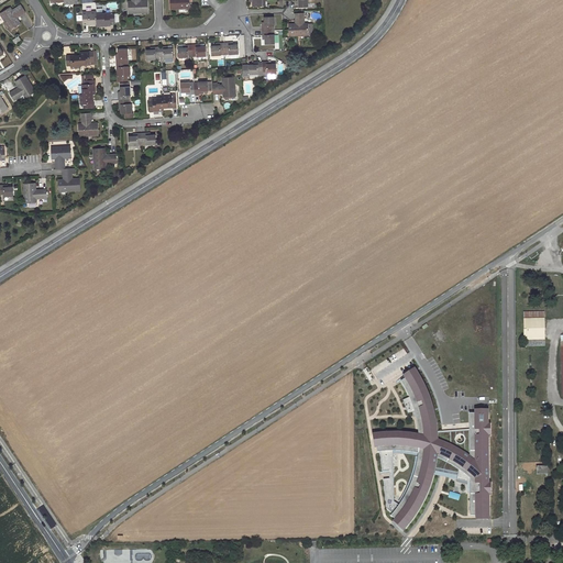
[(129,1),(129,13),(148,12),(148,1),(141,1),(140,0),(132,0),(132,1),(129,1)]
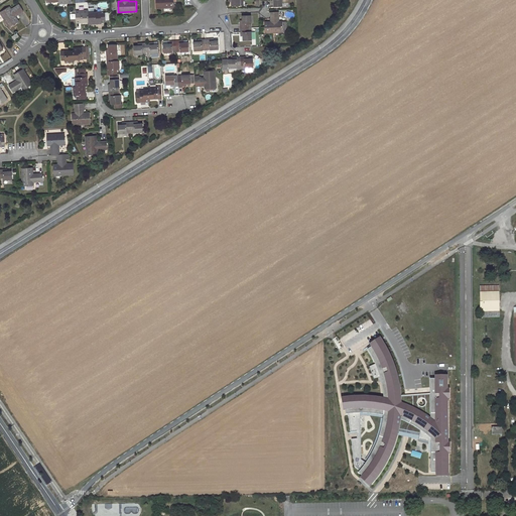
[(9,7),(0,12),(9,27),(18,22),(15,16),(23,11),(19,5),(11,10),(9,7)]
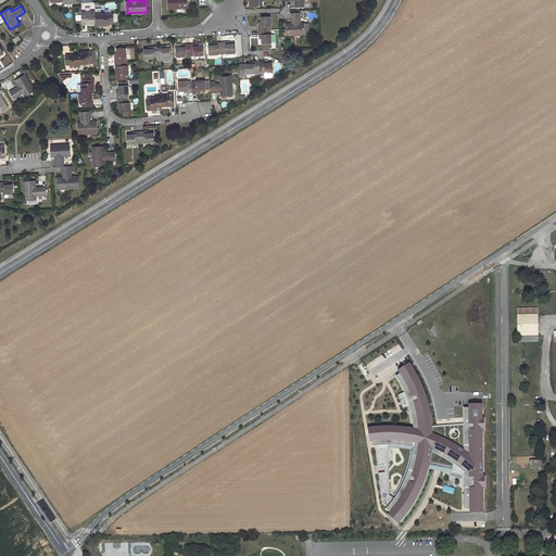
[(96,12),(81,13),(83,24),(96,23),(96,14),(96,12)]
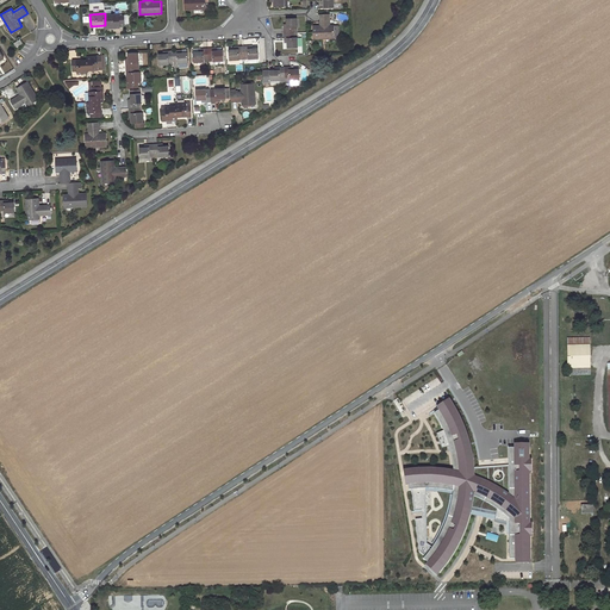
[(321,26),(312,26),(312,38),(334,38),(334,25),(329,25),(329,14),(319,14),(321,26)]
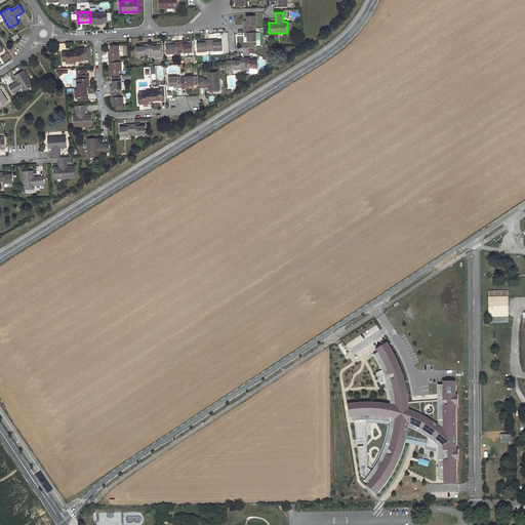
[(103,13),(90,13),(90,22),(90,24),(104,24),(104,22),(108,21),(107,13),(103,13)]
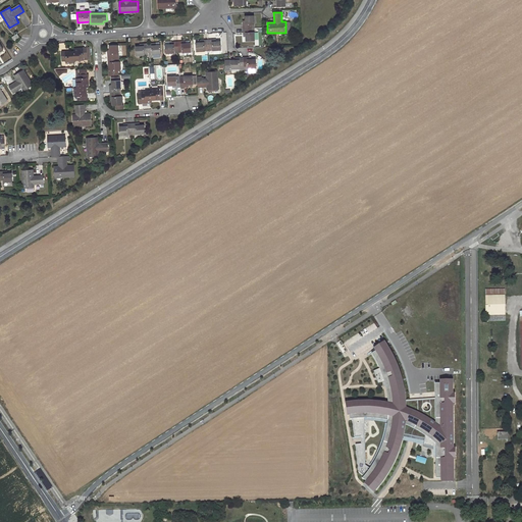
[(254,15),(245,15),(245,20),(245,22),(244,22),(244,29),(253,29),(252,24),(254,24),(254,15)]
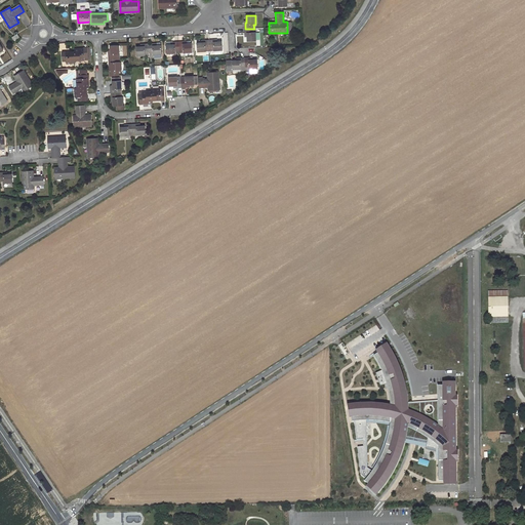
[(247,36),(247,41),(256,41),(255,32),(254,32),(254,29),(245,29),(245,35),(247,35),(247,36)]
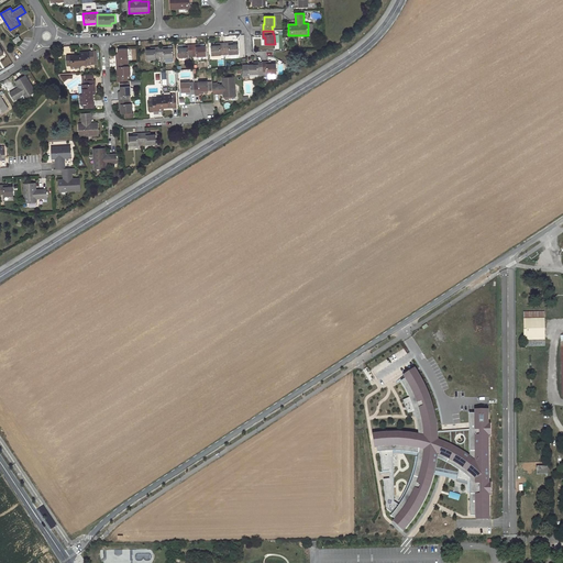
[(239,54),(239,44),(233,44),(232,45),(231,42),(224,43),(225,52),(230,52),(230,55),(239,54)]
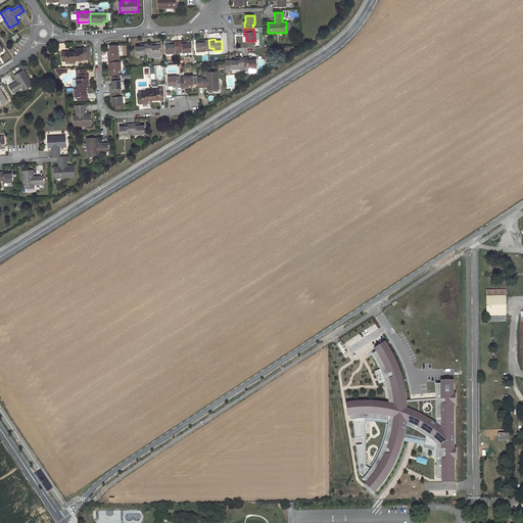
[(196,43),(197,52),(197,55),(205,54),(205,51),(205,49),(209,48),(208,40),(203,40),(203,42),(201,42),(196,43)]
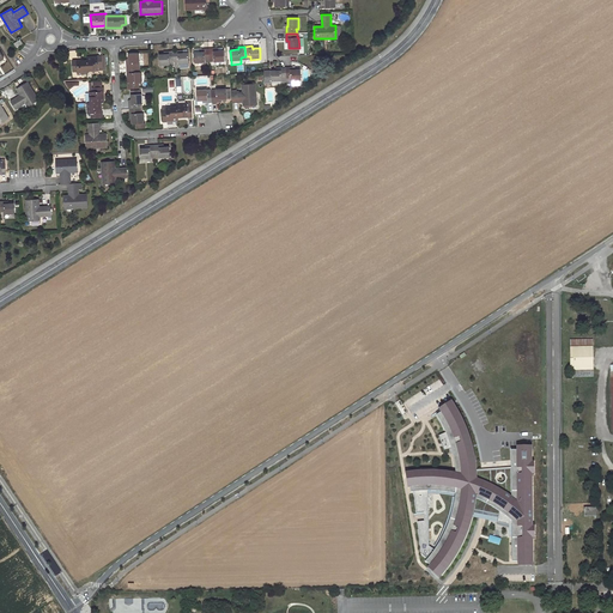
[(225,61),(224,50),(219,50),(217,52),(217,48),(208,49),(210,60),(214,59),(214,62),(225,61)]
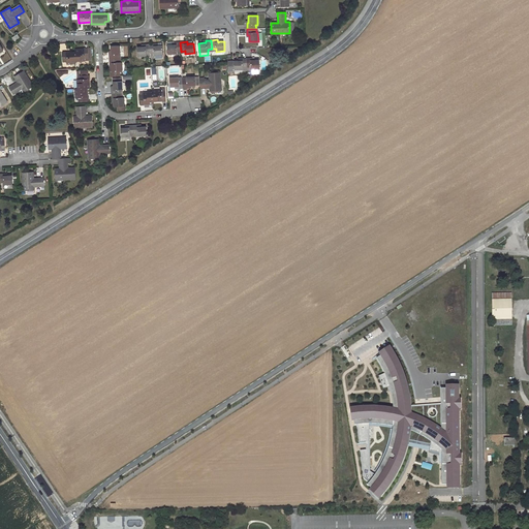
[(181,52),(180,42),(175,42),(175,44),(173,44),(167,45),(168,55),(178,54),(177,52),(181,52)]
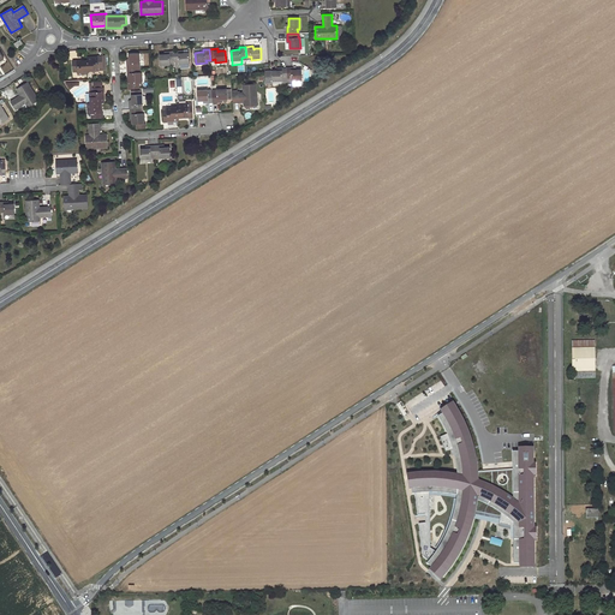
[(190,64),(190,53),(184,53),(181,54),(181,51),(174,52),(174,63),(179,61),(179,64),(190,64)]
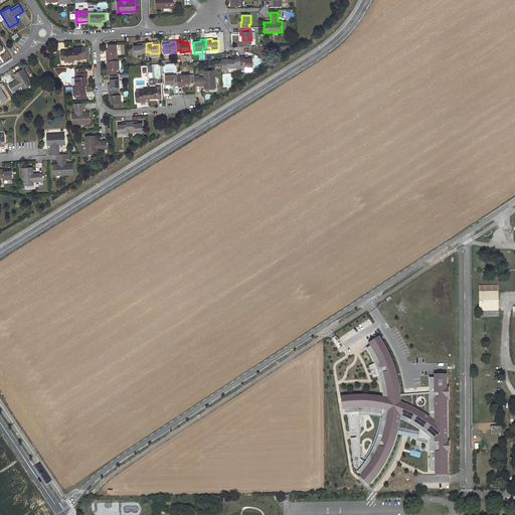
[(138,45),(134,46),(134,54),(143,54),(143,52),(146,52),(146,43),(140,43),(140,45),(138,45)]
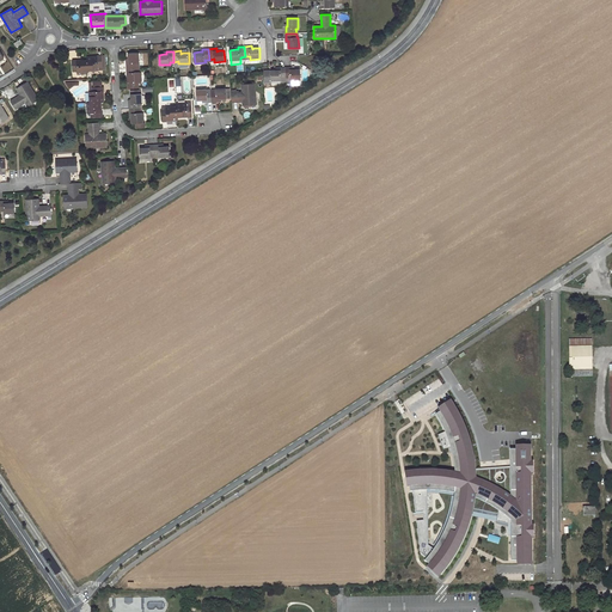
[(139,53),(128,54),(129,60),(129,61),(126,61),(127,68),(138,68),(136,63),(140,63),(139,53)]
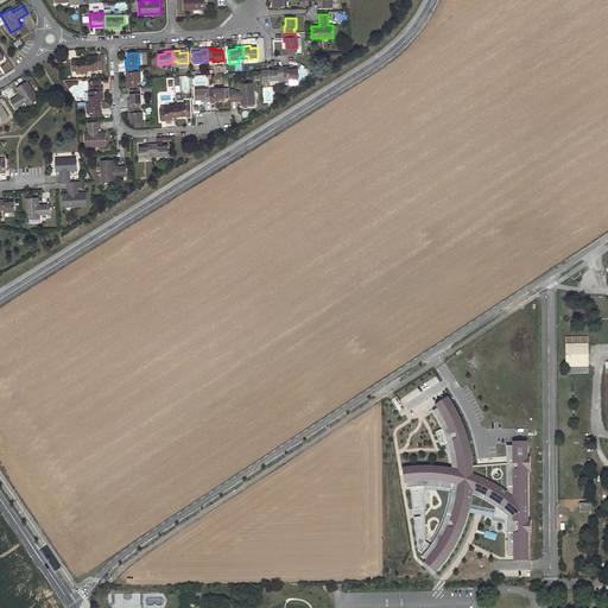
[(105,62),(105,55),(97,55),(97,57),(87,57),(87,59),(88,70),(99,69),(99,67),(102,67),(102,62),(105,62)]
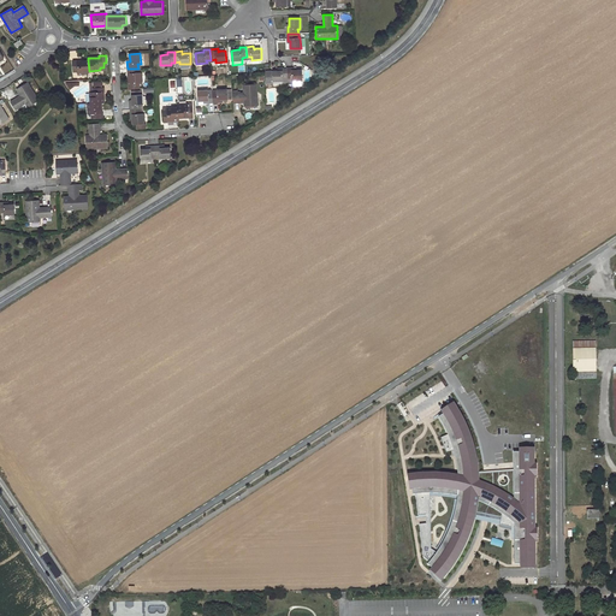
[(77,60),(73,60),(73,72),(77,72),(78,75),(89,73),(89,71),(88,60),(77,61),(77,60)]
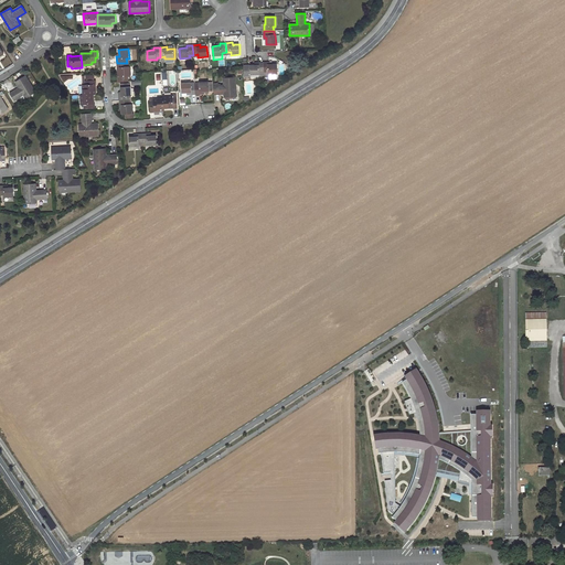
[(255,65),(251,65),(251,75),(260,75),(260,72),(264,72),(264,62),(257,62),(257,65),(255,65)]
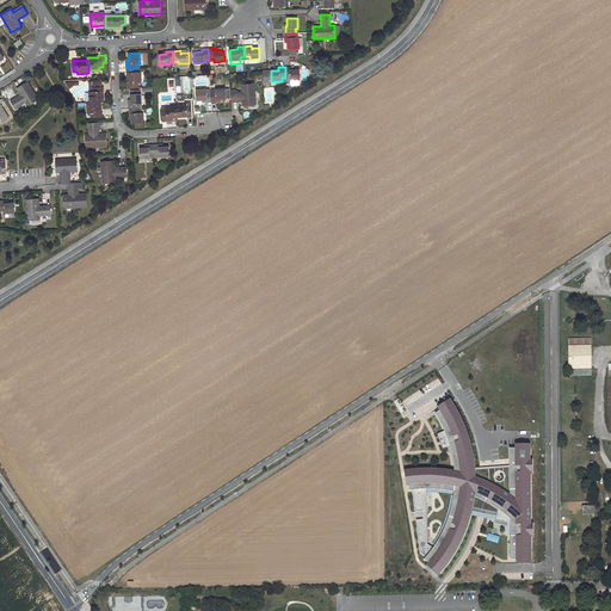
[(301,80),(300,69),(295,69),(292,69),(292,67),(285,67),(285,78),(290,78),(290,80),(301,80)]
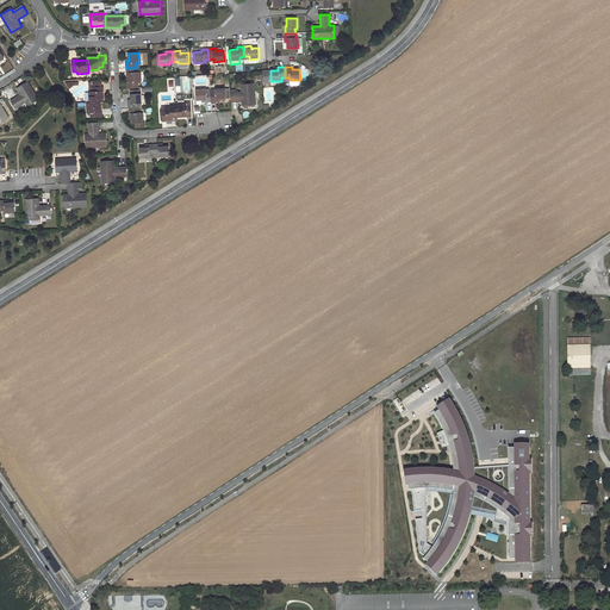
[(128,82),(129,88),(138,87),(138,82),(141,82),(139,72),(137,72),(137,68),(126,68),(126,75),(130,75),(130,82),(128,82)]
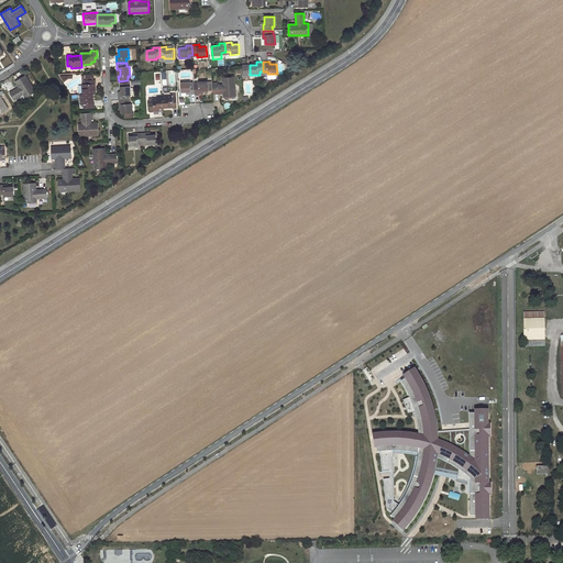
[(20,87),(10,94),(14,100),(24,95),(26,98),(35,92),(25,75),(15,81),(20,87)]
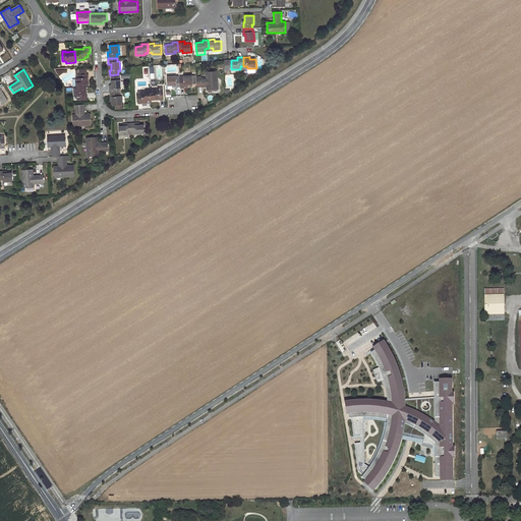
[(218,90),(217,71),(206,71),(207,78),(196,79),(196,87),(207,87),(208,91),(218,90)]
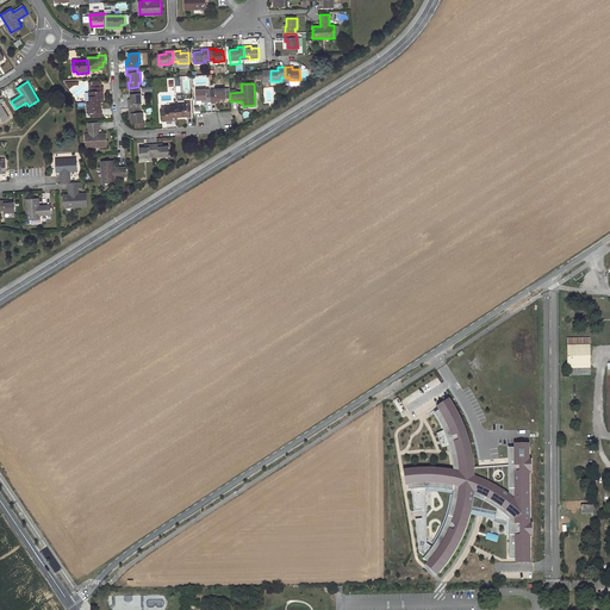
[(105,86),(93,87),(93,91),(91,92),(91,103),(100,101),(104,101),(103,91),(105,91),(105,86)]
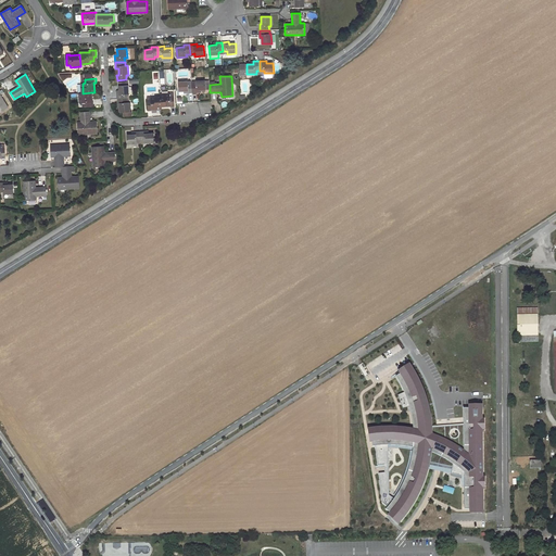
[(205,80),(192,81),(192,93),(199,92),(199,90),(201,90),(206,90),(206,89),(209,89),(207,80),(205,81),(205,80)]
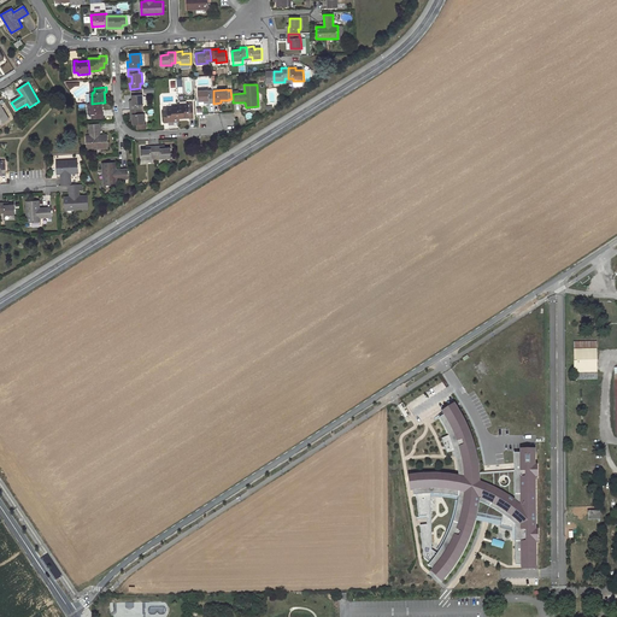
[(213,90),(199,90),(199,101),(205,101),(207,101),(207,104),(213,104),(213,90)]
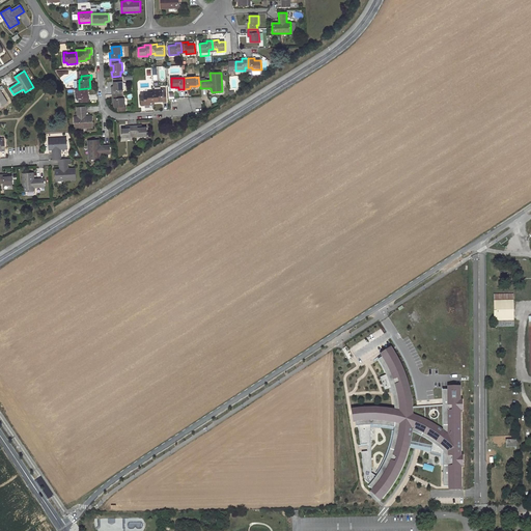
[(122,81),(113,82),(114,86),(114,88),(111,88),(112,94),(121,94),(123,93),(122,81)]
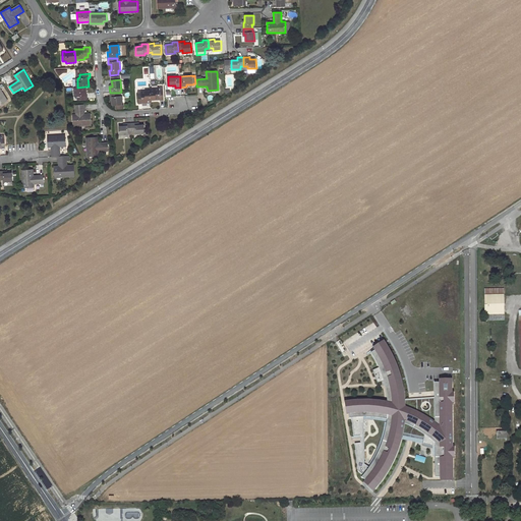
[(77,96),(78,100),(88,99),(88,96),(87,96),(85,87),(77,88),(75,88),(76,96),(77,96)]
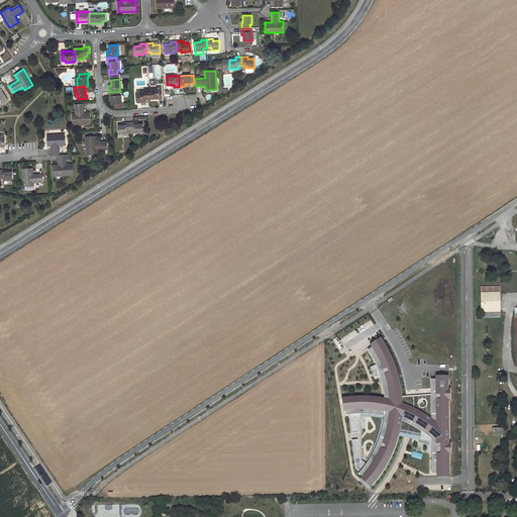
[(163,99),(162,89),(159,89),(159,88),(148,88),(149,90),(149,99),(159,98),(160,99),(163,99)]
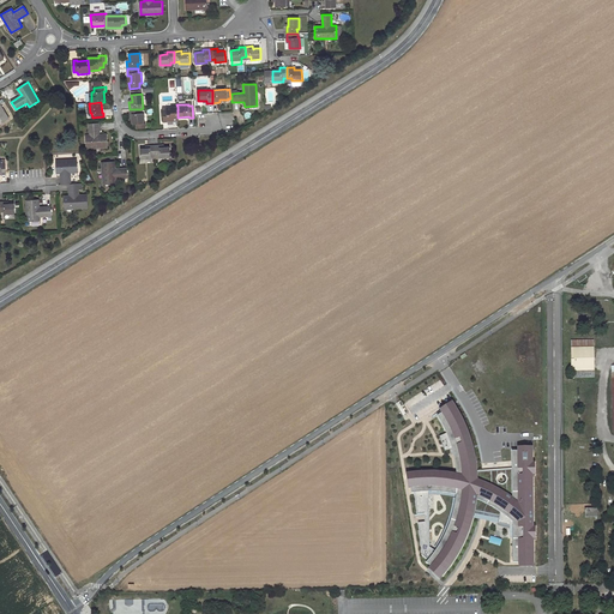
[(168,110),(162,110),(163,122),(168,122),(168,120),(174,120),(176,120),(178,120),(178,118),(178,107),(168,108),(168,110)]
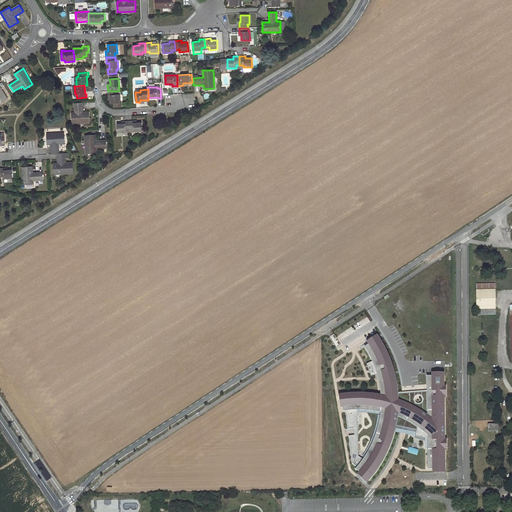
[(120,102),(119,94),(117,94),(117,91),(108,91),(108,97),(110,97),(110,99),(111,103),(114,103),(114,106),(121,106),(121,102),(120,102)]
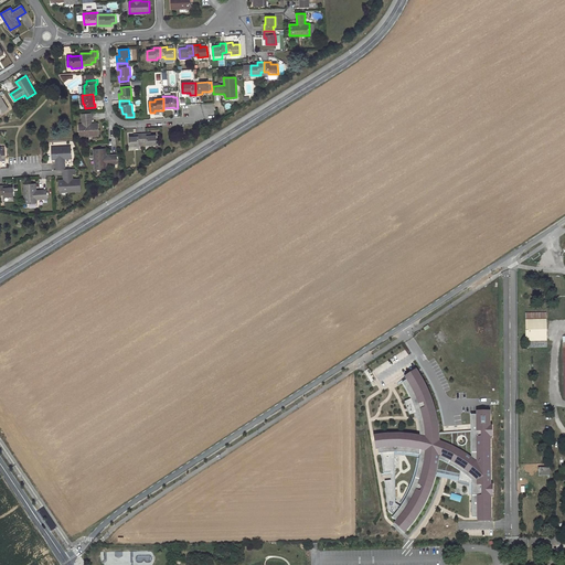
[(91,114),(83,114),(83,125),(80,125),(80,136),(99,135),(99,124),(92,124),(91,114)]
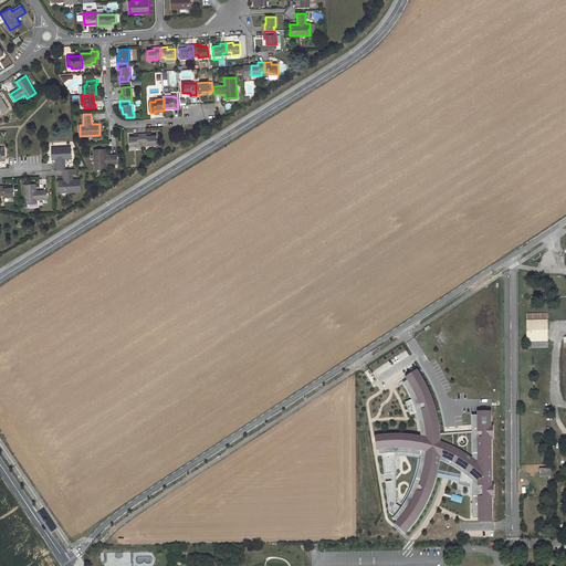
[(157,145),(157,135),(152,135),(149,136),(149,133),(143,134),(144,144),(147,143),(148,146),(157,145)]
